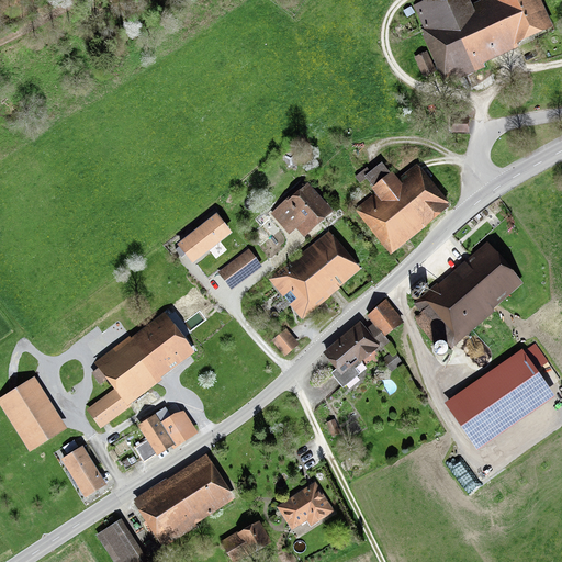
[(424,30),(422,31),(447,86),(485,68),(483,65),(518,48),(517,45),(553,29),(540,0),(495,0),(494,0),(483,0),(472,6),(469,0),(426,0),(413,7),(424,30)]
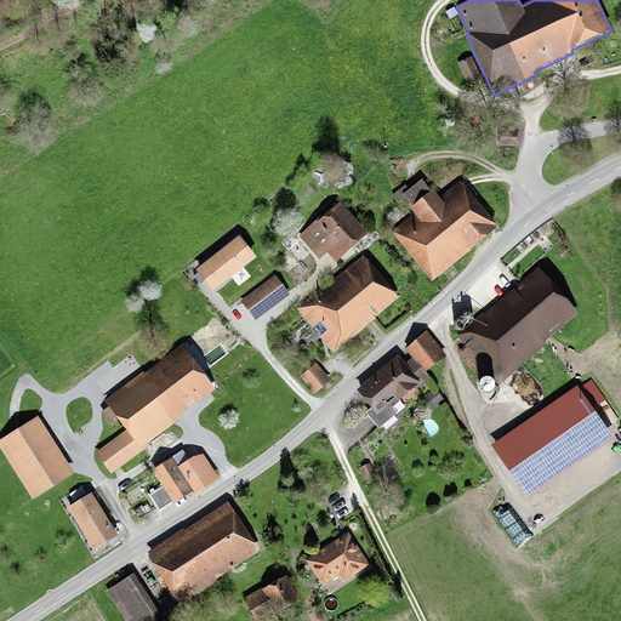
[(482,79),(472,58),(459,64),(468,85),(482,79)]
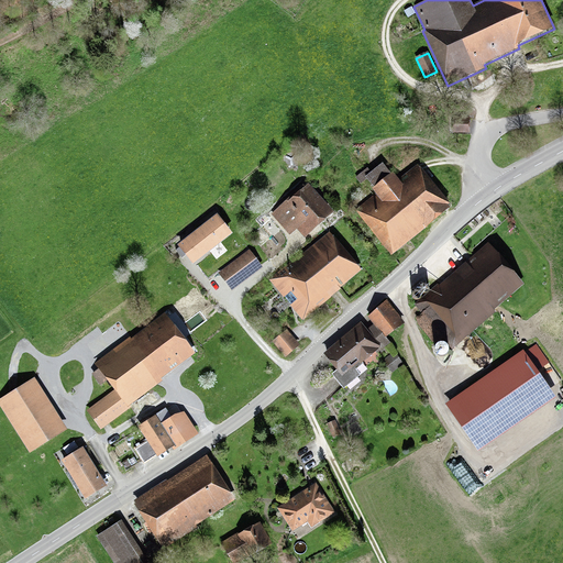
[(423,103),(416,106),(419,121),(427,120),(423,103)]
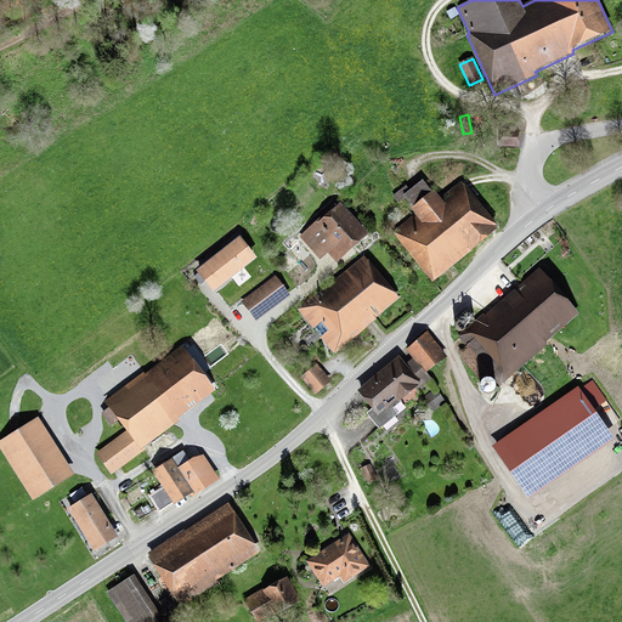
[(501,130),(499,147),(520,147),(520,130),(501,130)]
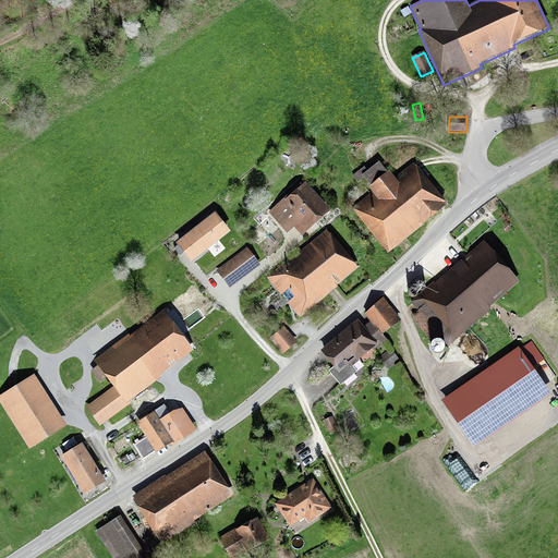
[(352,208),(388,254),(447,207),(444,205),(446,203),(414,164),(395,179),(389,172),(388,173),(379,162),(368,171),(364,167),(352,176),(358,182),(363,179),(371,187),(368,189),(372,193),(352,208)]
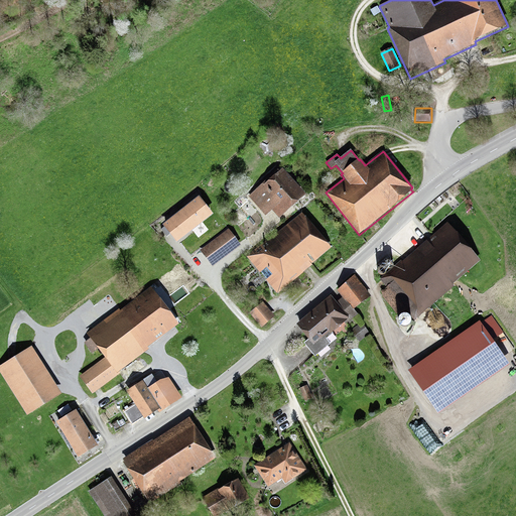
[(279,219),(306,196),(283,169),(264,185),(263,184),(249,197),(266,216),(272,211),(279,219)]
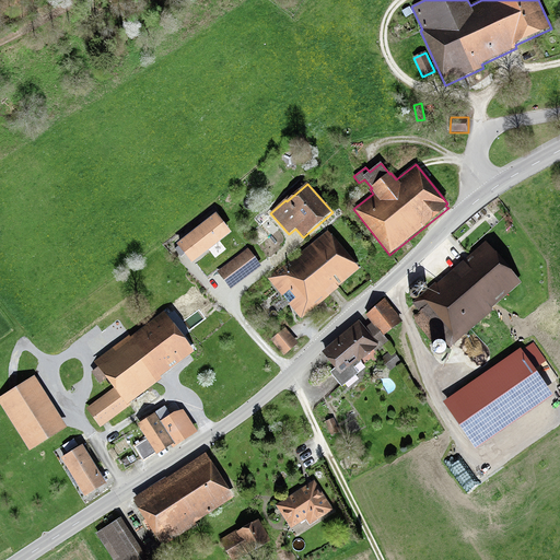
[(191,265),(232,234),(217,214),(176,245),(191,265)]
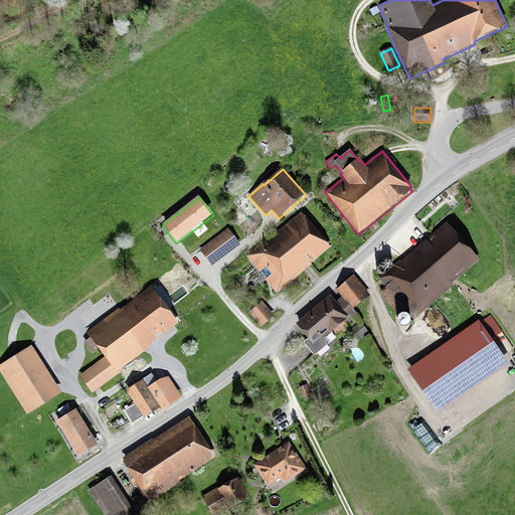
[(246,258),(277,295),(312,266),(311,265),(331,248),(302,212),(246,258)]
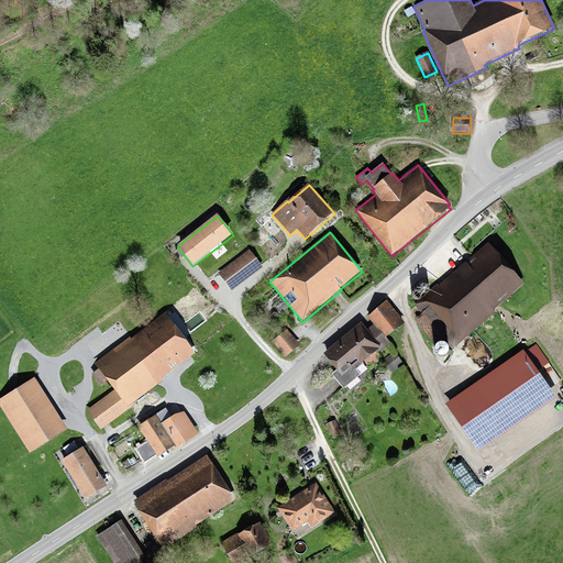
[(523,285),(488,244),(439,286),(437,285),(421,298),(429,307),(414,320),(435,345),(443,340),(452,350),(496,312),(495,310),(523,285)]
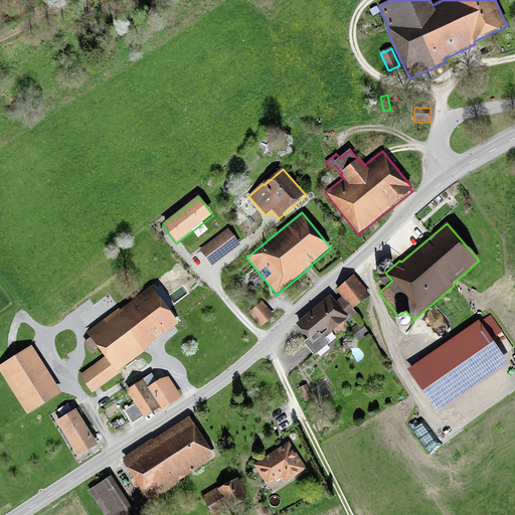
[(212,268),(241,245),(228,228),(199,250),(212,268)]
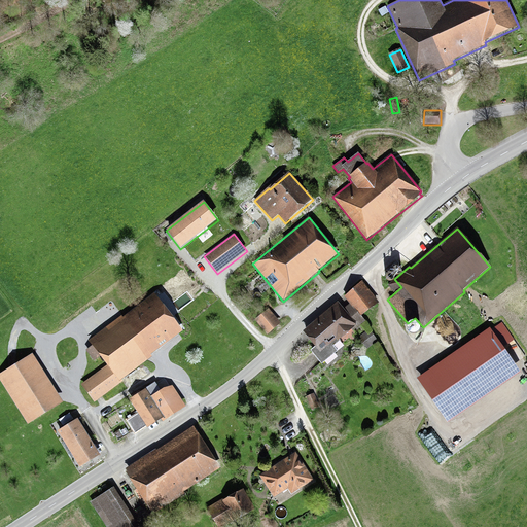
[(395,267),(394,268),(393,269),(392,271),(393,272),(393,274),(394,275),(396,275),(397,275),(399,275),(400,274),(401,272),(401,271),(401,269),(400,268),(398,267),(397,267),(395,267)]
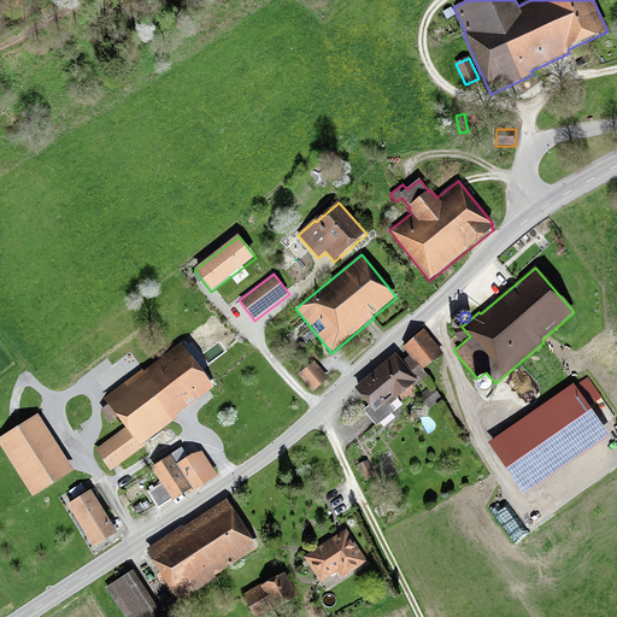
[(451,327),(452,328),(454,329),(456,330),(458,329),(459,329),(460,328),(462,325),(462,323),(460,322),(459,321),(458,319),(456,319),(454,319),(452,321),(452,322),(451,324),(451,327)]
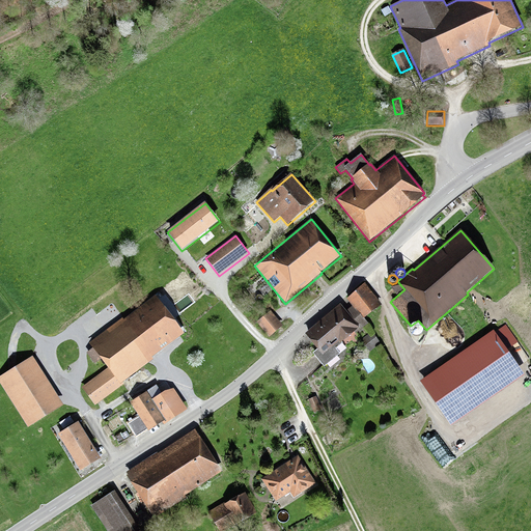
[(353,306),(364,320),(383,305),(365,284),(346,300),(353,306)]
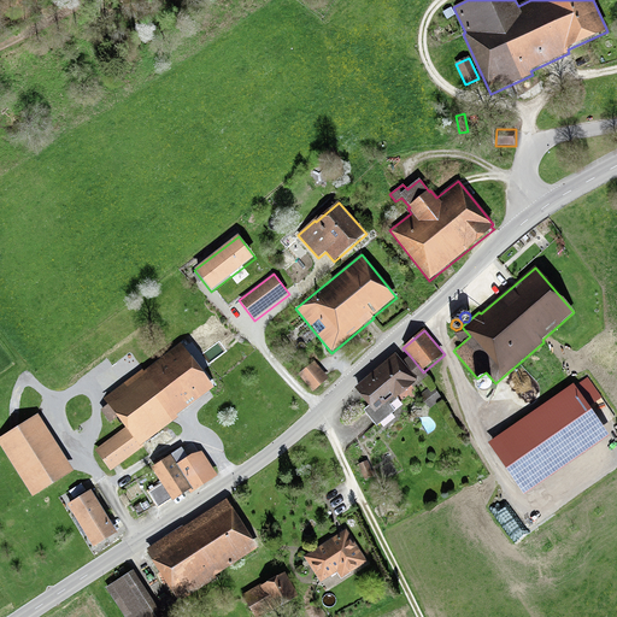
[(144,369),(103,400),(124,429),(95,451),(111,471),(145,446),(144,445),(178,418),(177,416),(213,388),(181,345),(145,371),(144,369)]
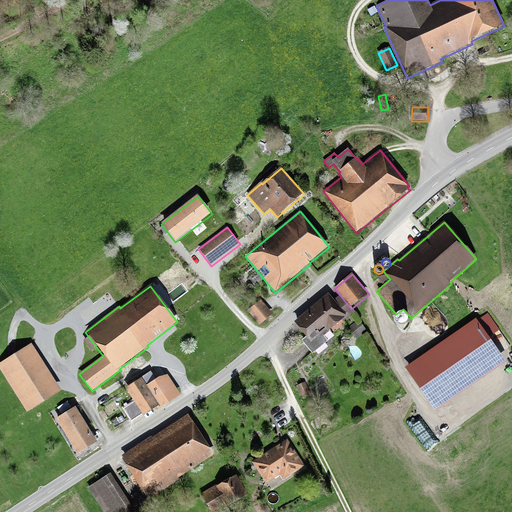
[(174,295),(168,287),(158,294),(165,302),(174,295)]
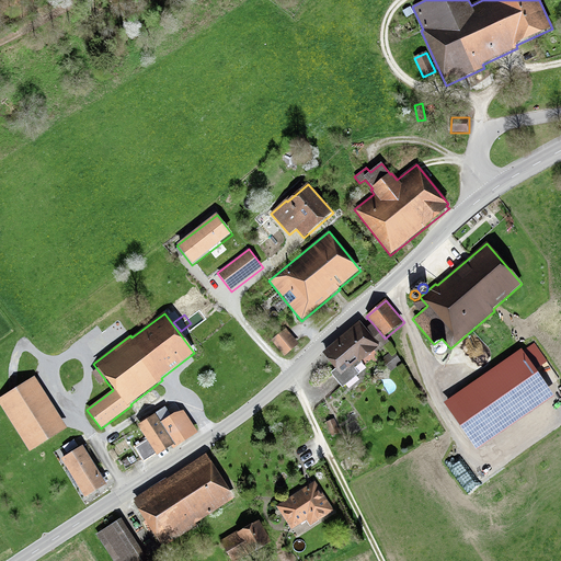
[(330,374),(343,389),(346,386),(351,390),(362,381),(357,377),(359,375),(357,371),(365,366),(363,363),(375,353),(376,353),(389,343),(385,339),(373,323),(366,330),(359,322),(321,355),(334,370),(330,374)]
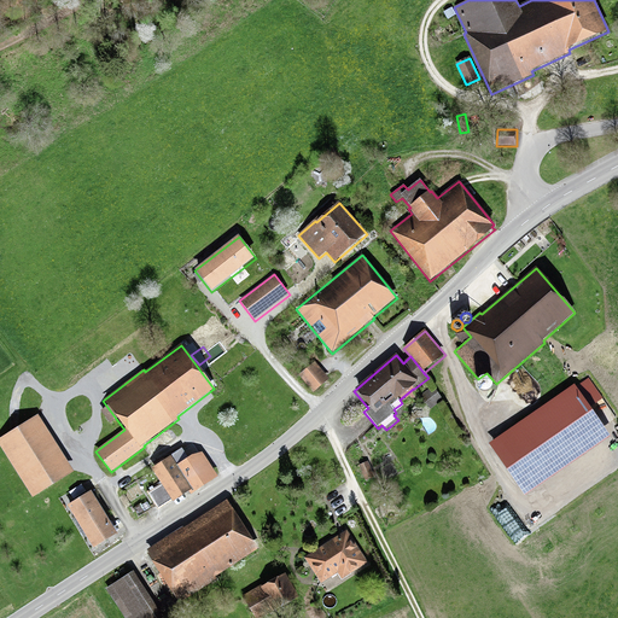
[(330,380),(316,363),(301,377),(313,392),(330,380)]
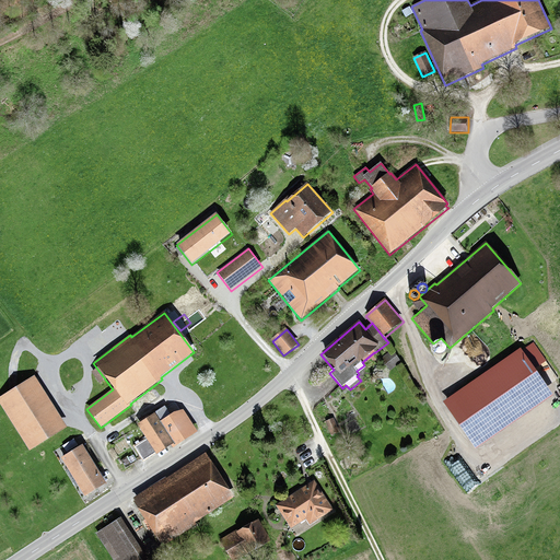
[(436,341),(434,343),(433,345),(432,348),(432,350),(433,352),(435,354),(438,356),(440,356),(443,354),(445,353),(446,350),(446,348),(445,346),(444,343),(442,342),(440,341),(436,341)]
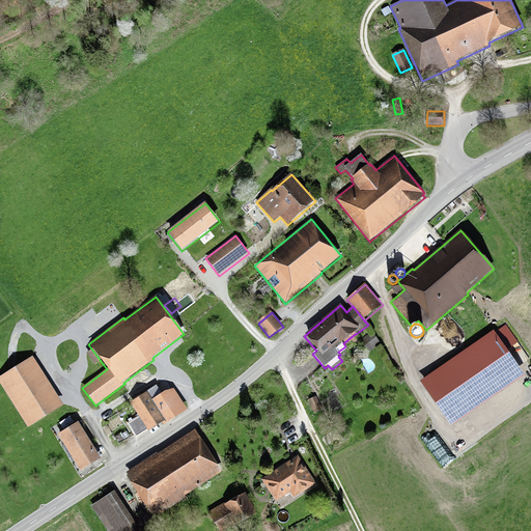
[(451,428),(525,378),(507,351),(519,342),(506,325),(495,333),(494,331),(420,382),(451,428)]
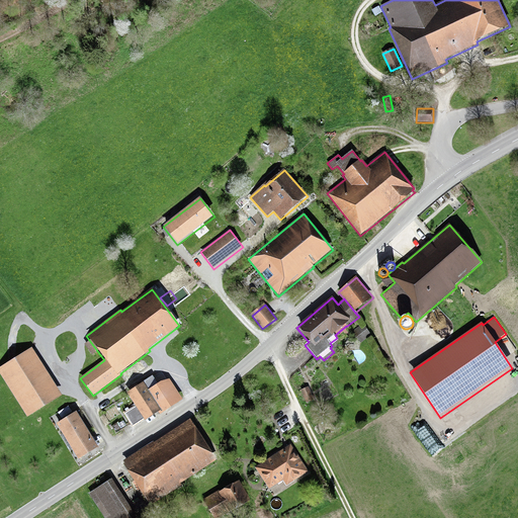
[(361,344),(372,335),(363,323),(352,332),(361,344)]
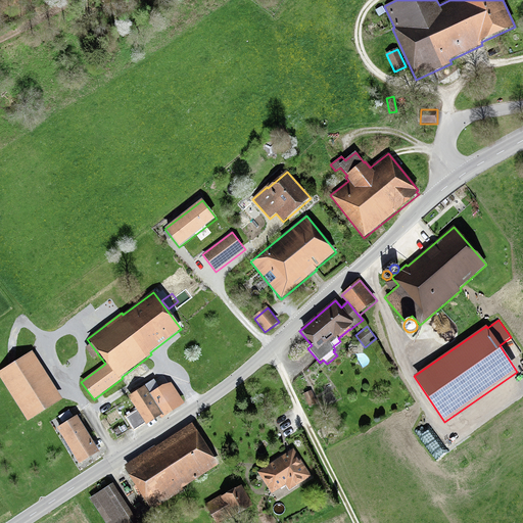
[(63,400),(33,351),(0,372),(0,377),(28,422),(63,400)]
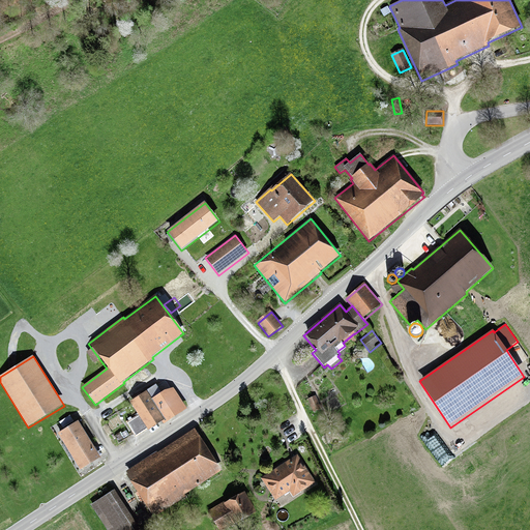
[(166,421),(163,423),(164,425),(187,410),(173,387),(163,394),(156,385),(146,391),(166,421)]
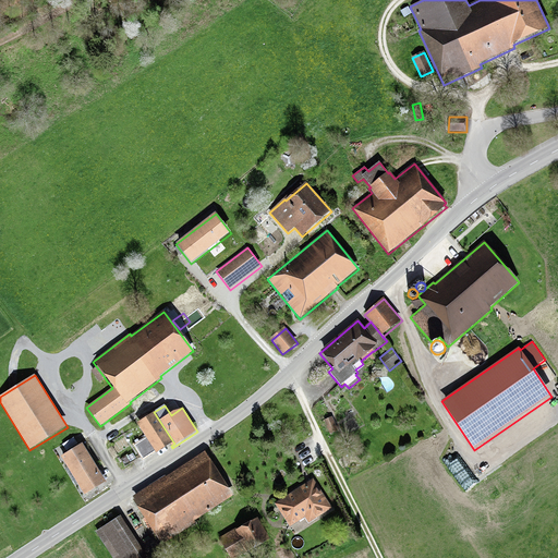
[(156,456),(171,446),(174,444),(154,412),(148,416),(147,414),(140,420),(141,422),(136,424),(146,438),(134,446),(143,459),(154,451),(156,456)]
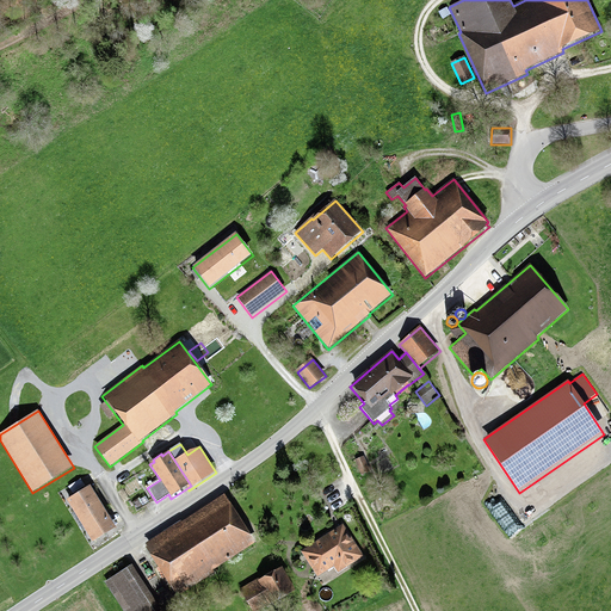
[(369,470),(364,456),(356,460),(360,474),(369,470)]
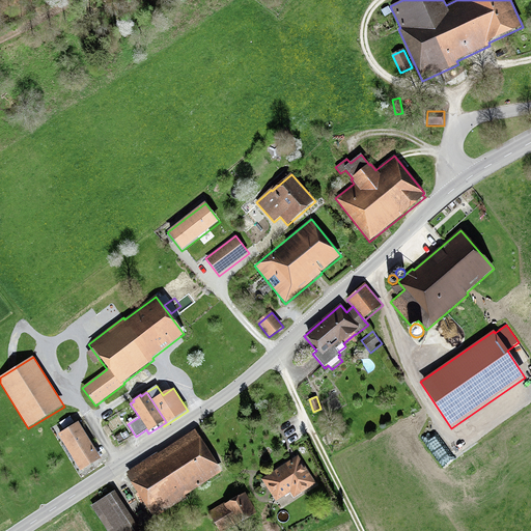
[(71,417),(51,428),(58,441),(60,440),(63,446),(62,447),(72,463),(73,462),(80,473),(102,460),(100,457),(101,456),(95,448),(94,449),(79,423),(75,425),(71,417)]
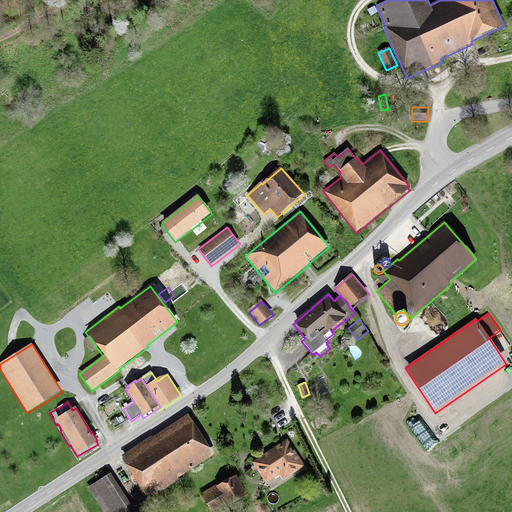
[(152,437),(120,457),(149,502),(167,491),(166,489),(183,478),(182,477),(215,456),(188,415),(152,438),(152,437)]
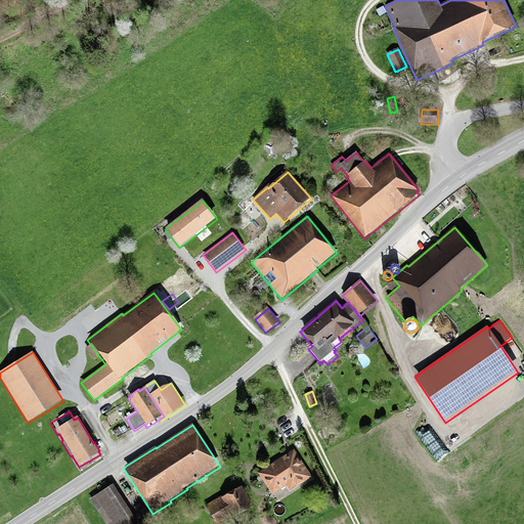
[(312,477),(295,450),(258,474),(276,503),(300,487),(299,486),(312,477)]
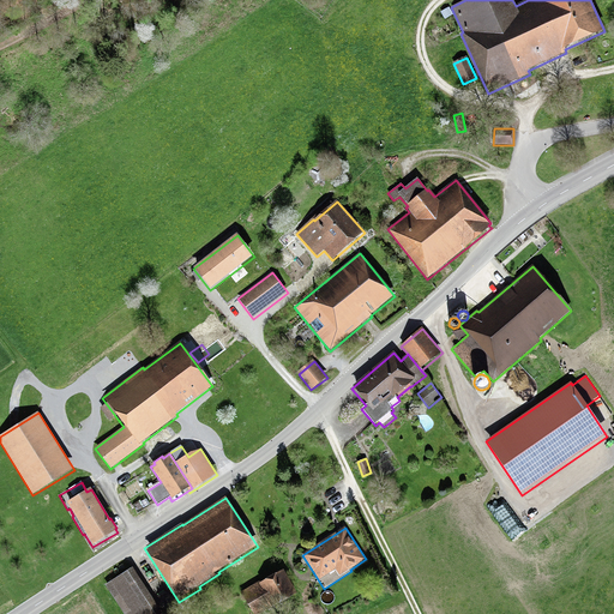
[(161,613),(132,569),(106,585),(122,613),(161,613)]
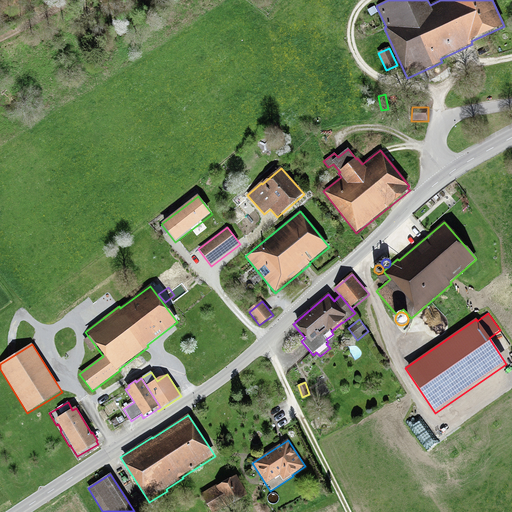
[(201,494),(211,511),(220,511),(249,497),(237,475),(201,494)]
